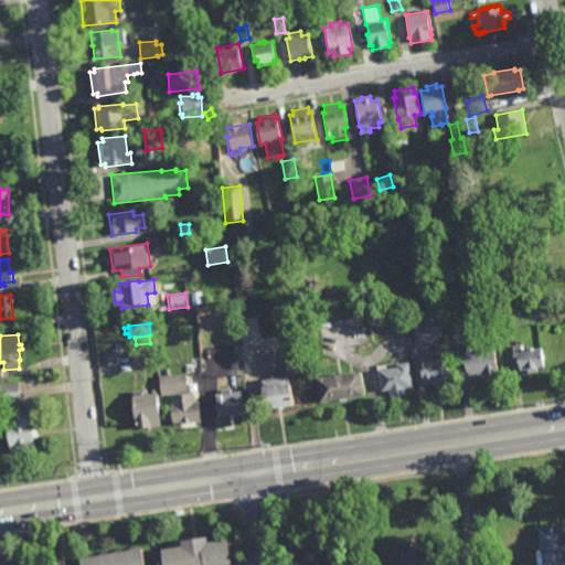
[(262,351),(297,347),(300,370),(287,371),(291,405),(281,406),(283,408),(275,409),(275,407),(263,408),(258,376),(256,376),(252,347),(260,345),(262,351)]
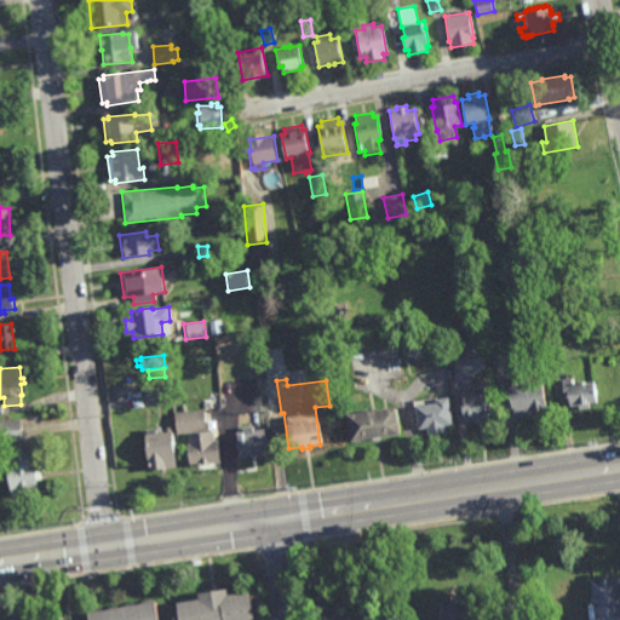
[(522,386),(532,385),(532,380),(540,379),(540,384),(543,384),(546,413),(530,415),(530,418),(511,420),(507,388),(511,388),(510,380),(522,379),(522,386)]
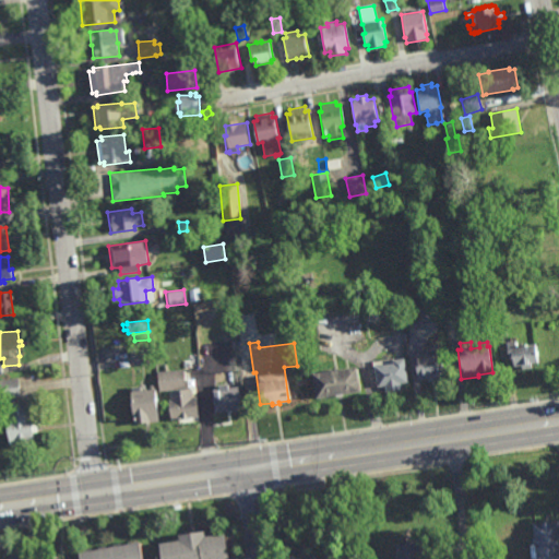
[(516,347),(526,346),(536,345),(538,365),(528,366),(528,369),(521,370),(520,367),(512,368),(511,360),(508,360),(506,343),(515,342),(516,347)]
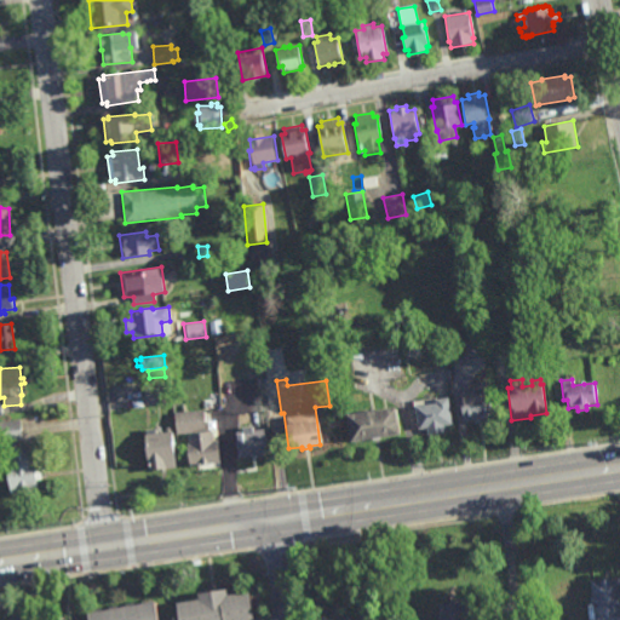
[(168,403),(158,405),(158,402),(145,403),(143,384),(166,382),(168,403)]
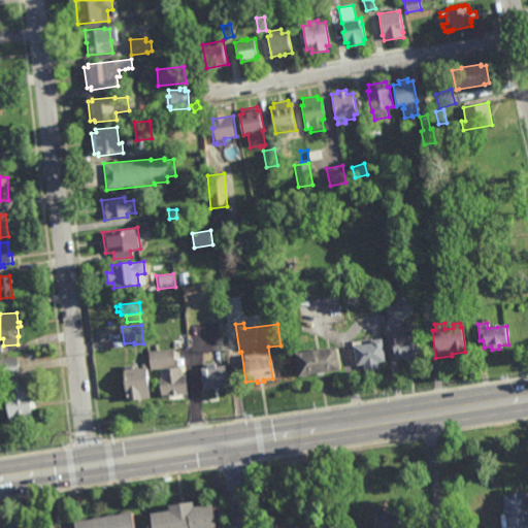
[(418,344),(423,344),(424,352),(419,353),(420,358),(413,359),(413,361),(402,363),(402,360),(394,361),(391,336),(417,332),(418,344)]
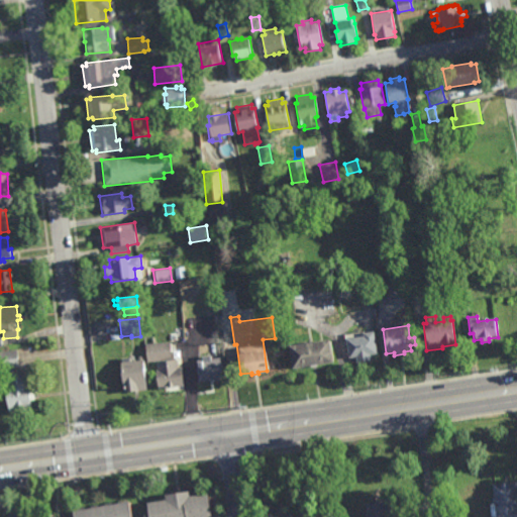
[(371,363),(355,365),(354,358),(348,359),(345,339),(363,337),(362,334),(373,332),(377,355),(370,356),(371,363)]
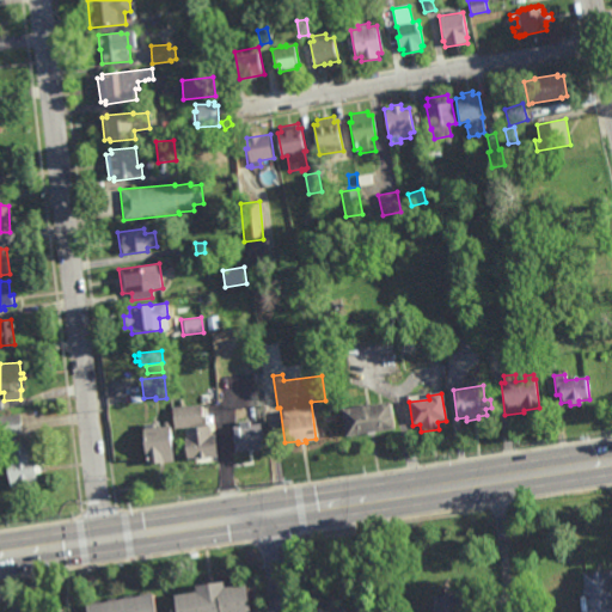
[(175,428),(171,408),(201,404),(203,426),(175,428)]
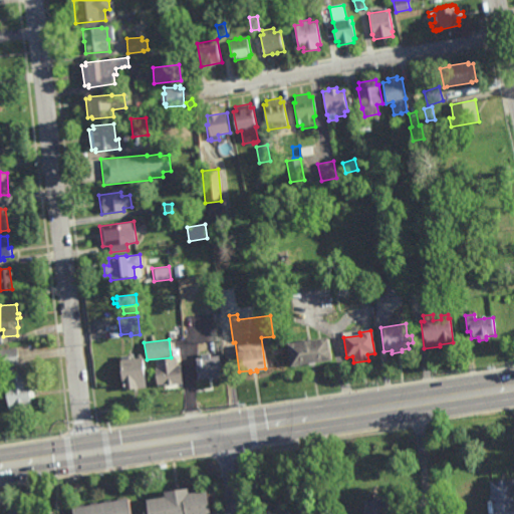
[(289,369),(286,345),(327,339),(331,363),(289,369)]
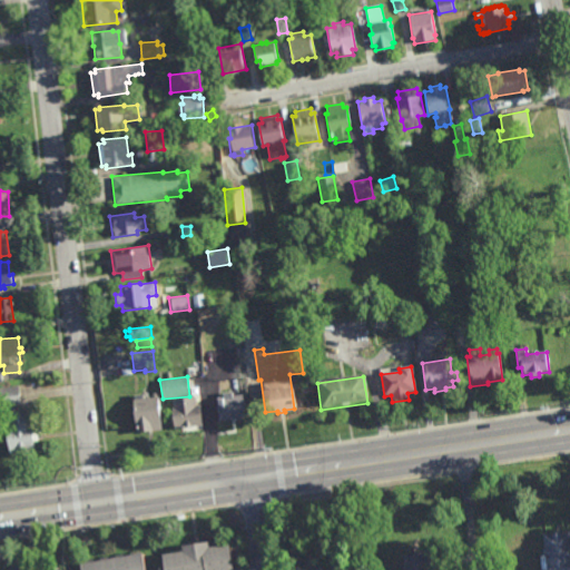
[(0,405),(0,385),(19,385),(21,404),(0,405)]
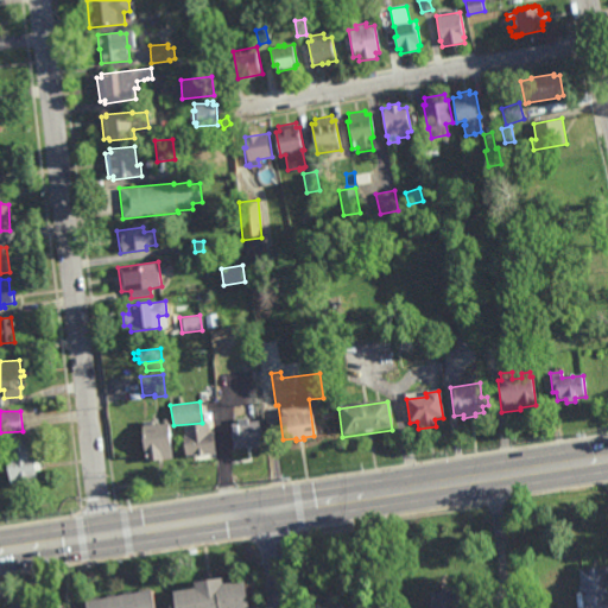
[(168,424),(169,424),(172,458),(146,461),(141,426),(143,426),(143,422),(153,420),(153,425),(163,424),(162,419),(166,418),(168,424)]
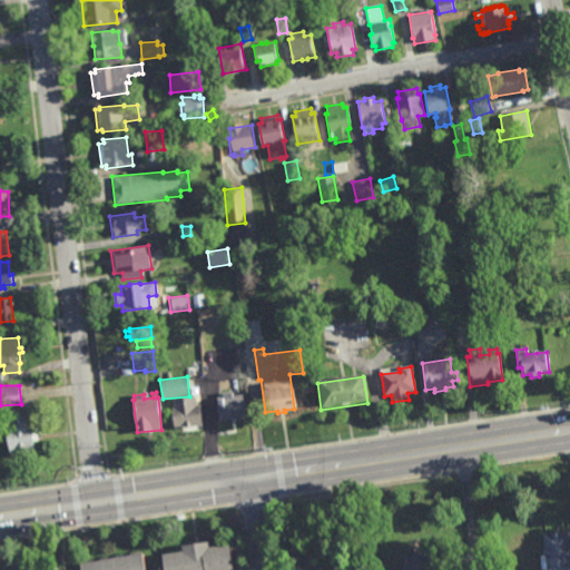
[(233,395),(243,394),(246,419),(236,420),(237,422),(229,423),(228,421),(219,422),(217,397),(223,397),(222,393),(233,392),(233,395)]
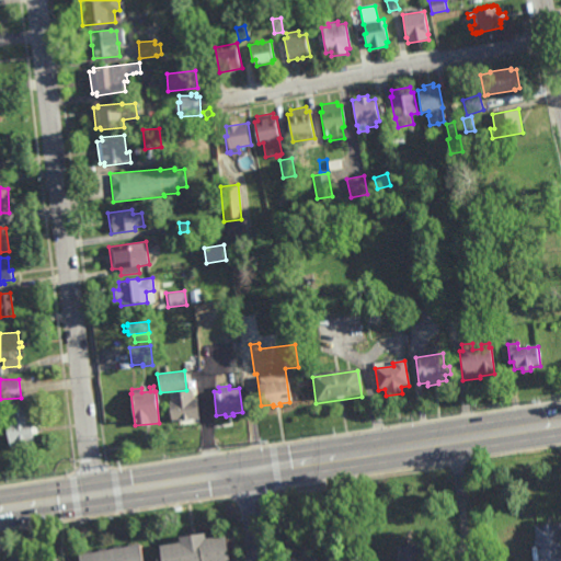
[(194,399),(197,399),(199,422),(178,425),(176,422),(172,423),(169,402),(171,402),(170,393),(193,390),(194,399)]
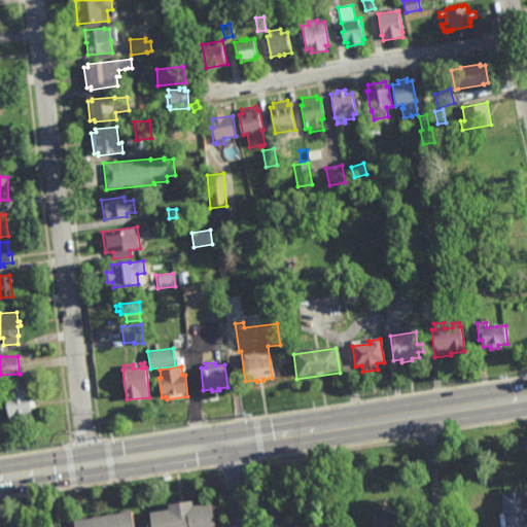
[(30,399),(34,398),(35,407),(31,407),(32,415),(30,416),(30,420),(10,421),(10,418),(7,418),(5,387),(29,385),(30,399)]
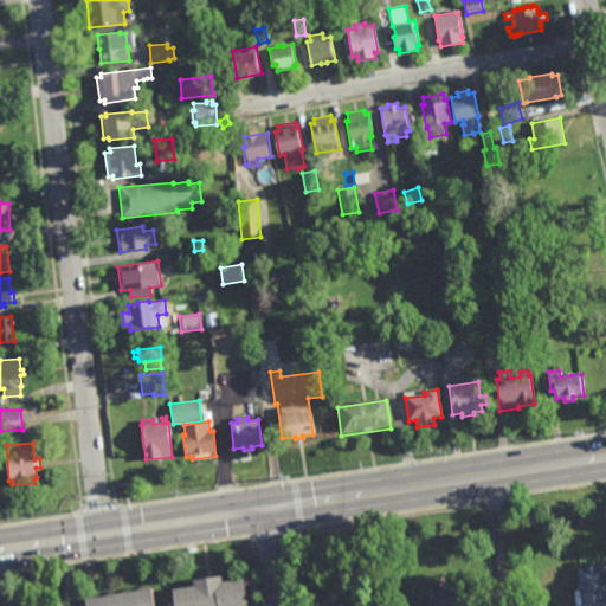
[(574,569),(605,565),(605,572),(605,605),(580,605),(575,605),(573,592),(578,591),(574,569)]
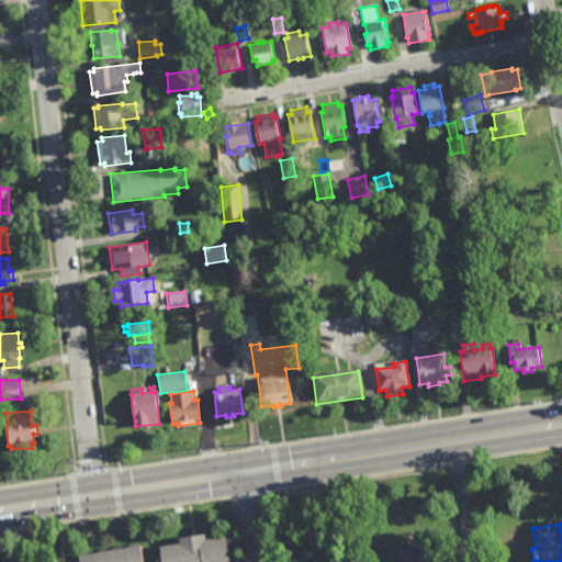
[(159,561),(225,561),(222,538),(202,540),(202,536),(176,539),(177,546),(158,548),(159,561)]
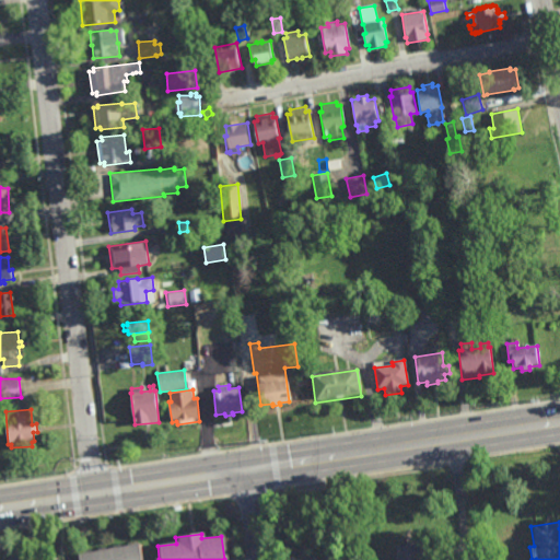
[(139,559),(136,544),(76,556),(76,559),(139,559)]
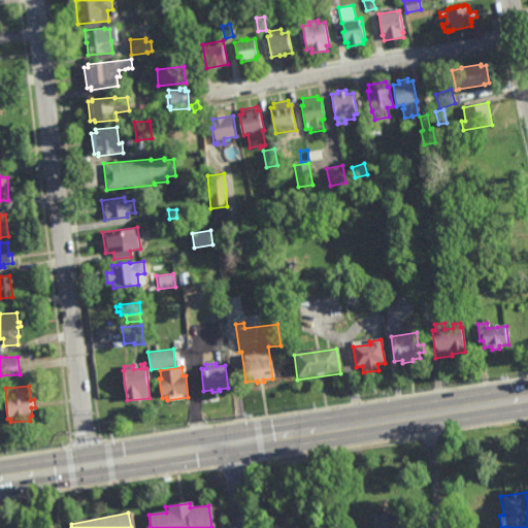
[(375,527),(373,516),(395,514),(397,524),(400,524),(400,527),(375,527)]
